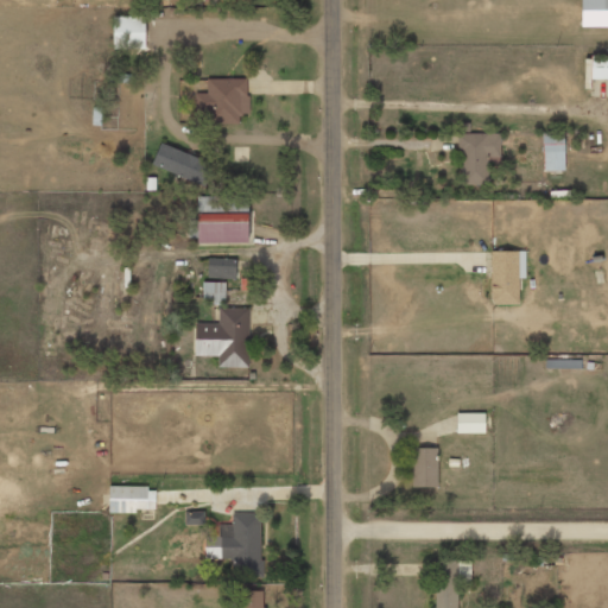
[(607,26),(607,0),(581,0),(581,26),(607,26)]
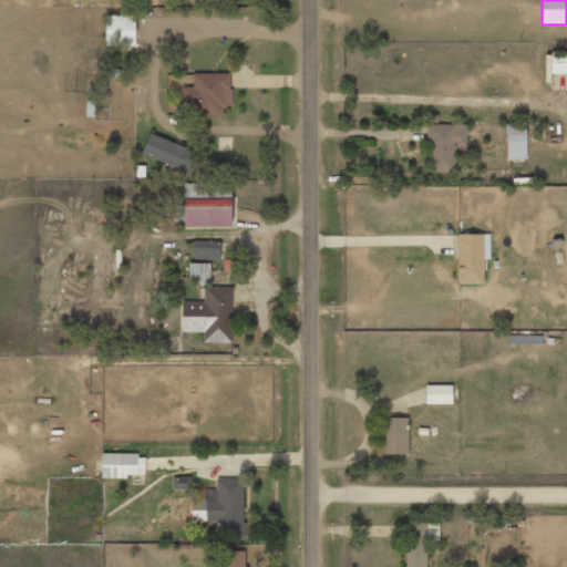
[(106,45),(135,45),(135,16),(105,16),(106,45)]
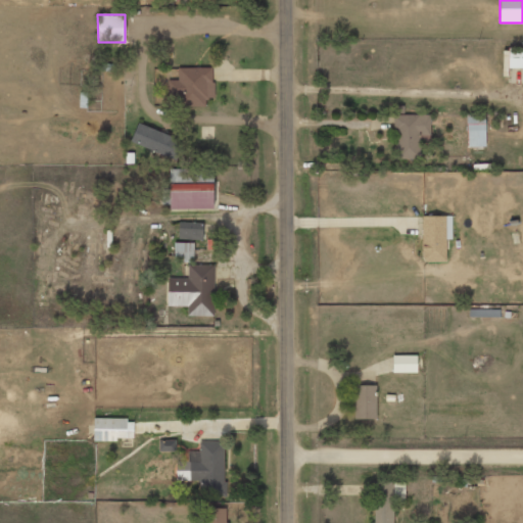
[(508,68),(522,67),(522,46),(509,46),(508,68)]
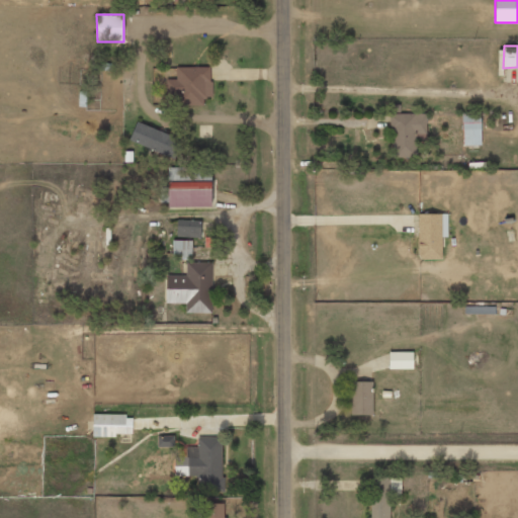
[(100,78),(108,78),(108,71),(112,71),(112,63),(99,64),(100,78)]
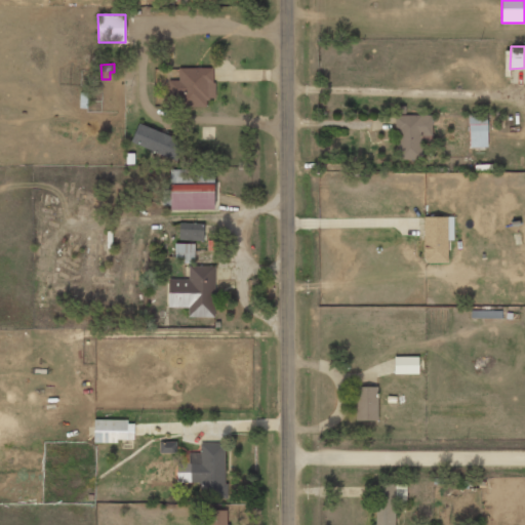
[(207,108),(208,98),(213,98),(214,68),(178,68),(178,80),(169,80),(169,97),(182,98),(182,107),(207,108)]
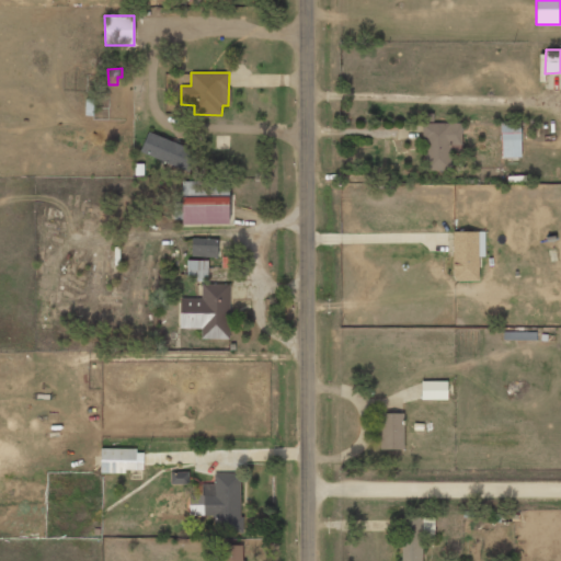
[(522,158),(521,122),(501,123),(502,158),(522,158)]
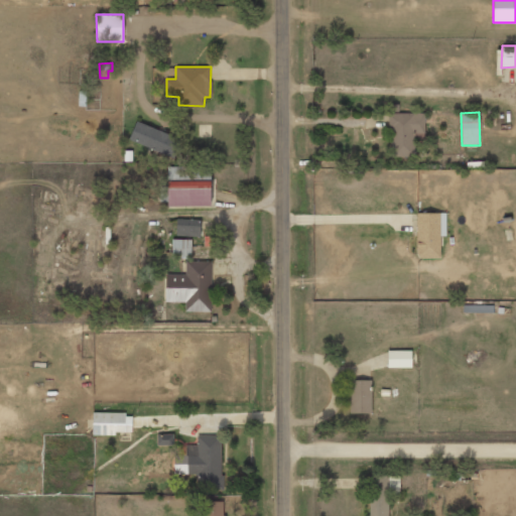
[(424,113),(389,113),(389,157),(414,157),(414,148),(425,147),(424,113)]
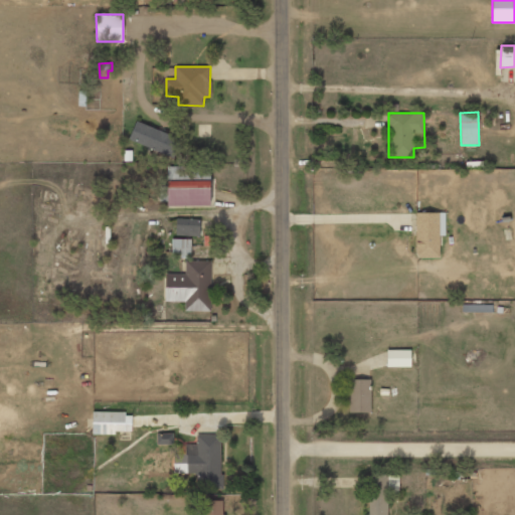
[(129,140),(175,158),(183,140),(136,121),(129,140)]
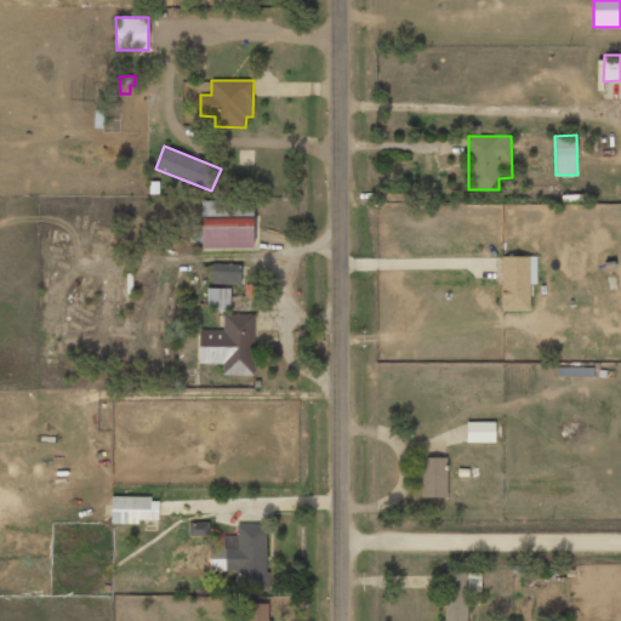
[(201,218),(203,249),(254,248),(252,217),(201,218)]
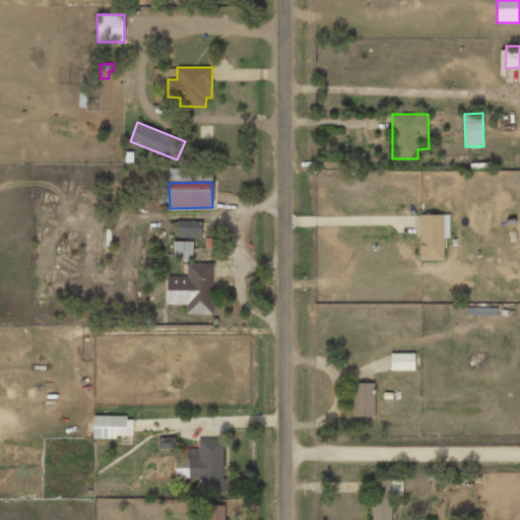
[(443,215),(419,215),(419,260),(444,260),(443,215)]
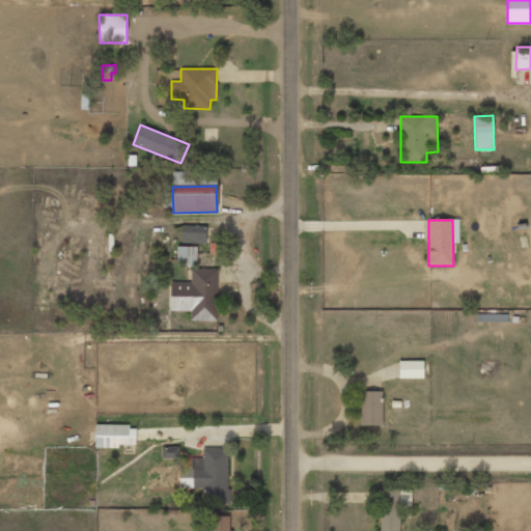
[(205,243),(205,226),(182,225),(182,243),(205,243)]
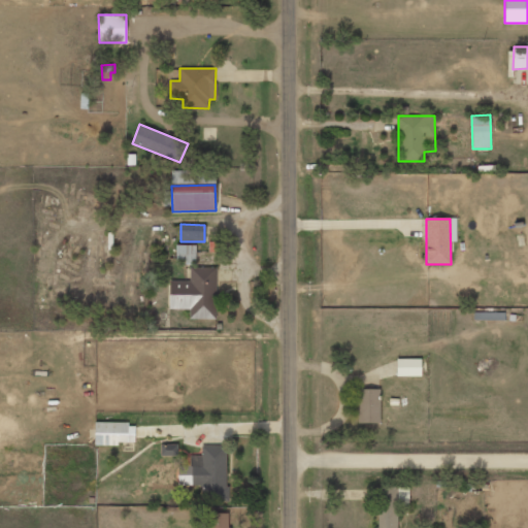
[(175,264),(195,265),(195,245),(176,245),(175,264)]
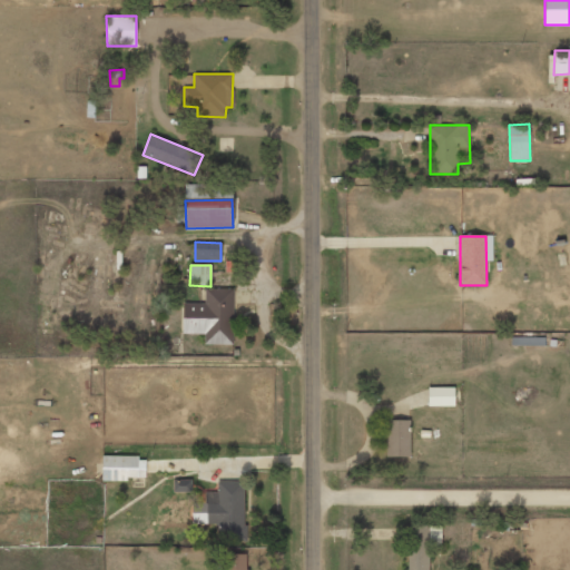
[(183,333),(204,334),(204,344),(233,345),(234,288),(205,288),(205,303),(184,303),(183,333)]
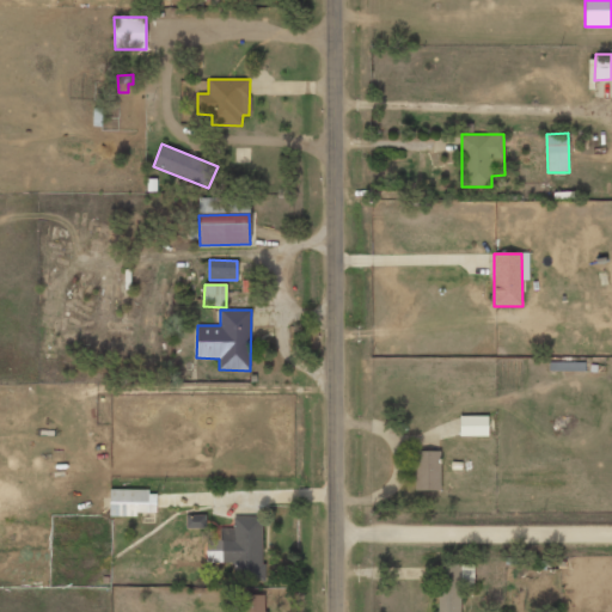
[(460,436),(488,436),(488,416),(459,416),(460,436)]
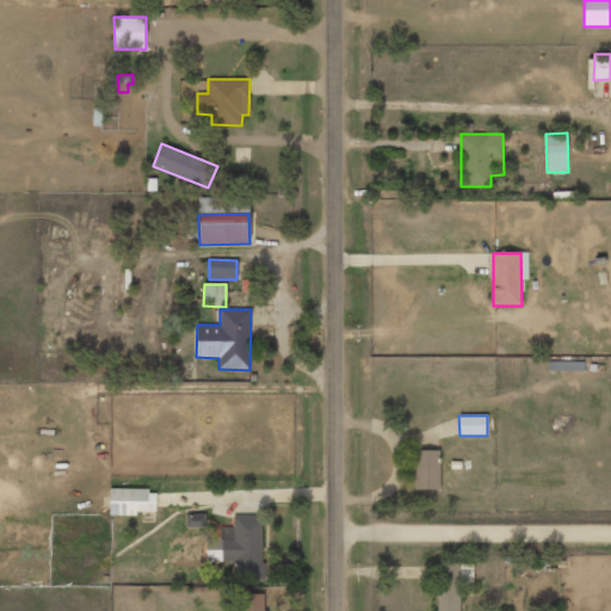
[(438,450),(413,450),(414,489),(439,489),(438,450)]
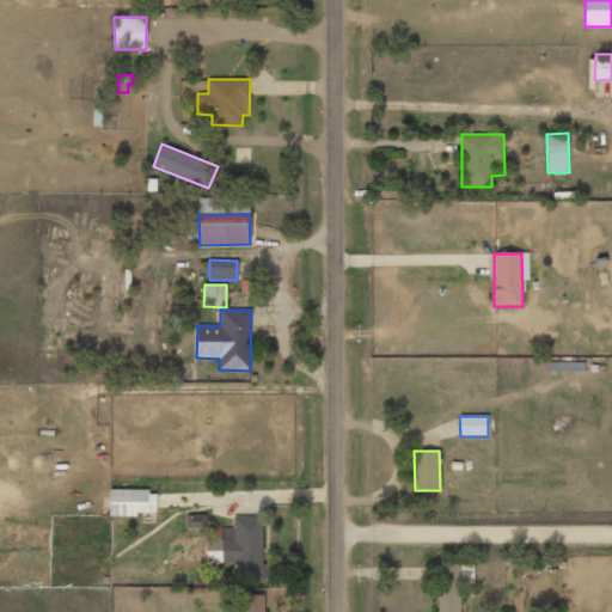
[(110,514),(155,515),(157,490),(110,490),(110,514)]
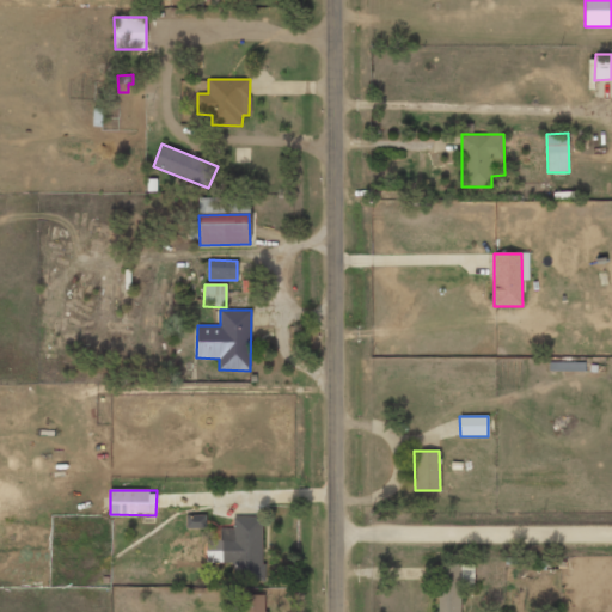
[(204,515),(185,515),(187,528),(204,527),(204,515)]
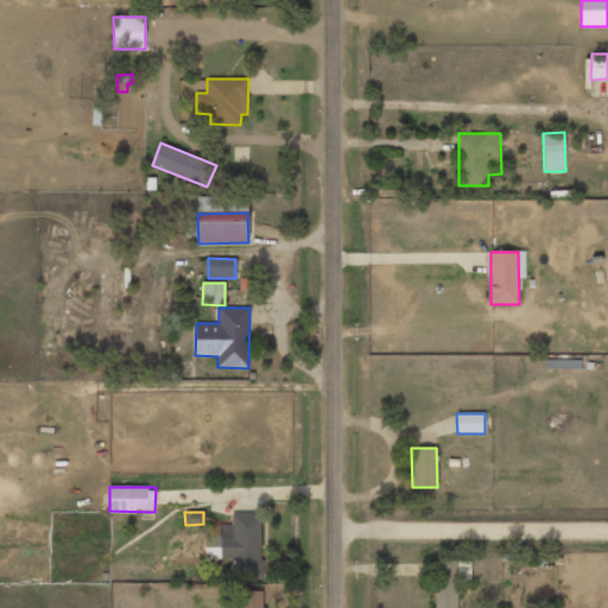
[(175,537),(175,561),(232,561),(232,575),(260,575),(260,513),(232,513),(232,525),(219,525),(219,537),(175,537)]
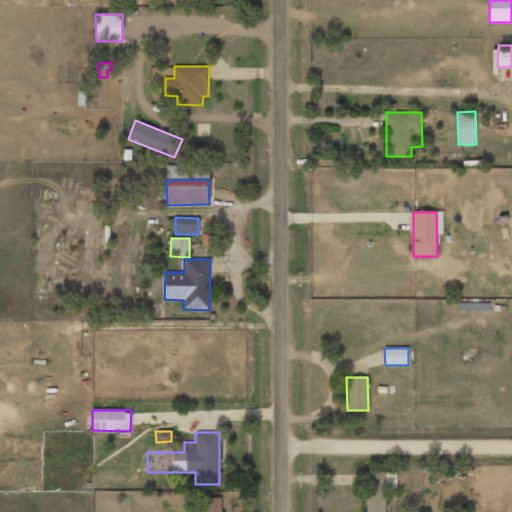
[(397,472),(367,472),(365,511),(384,511),(385,492),(396,492),(397,472)]
